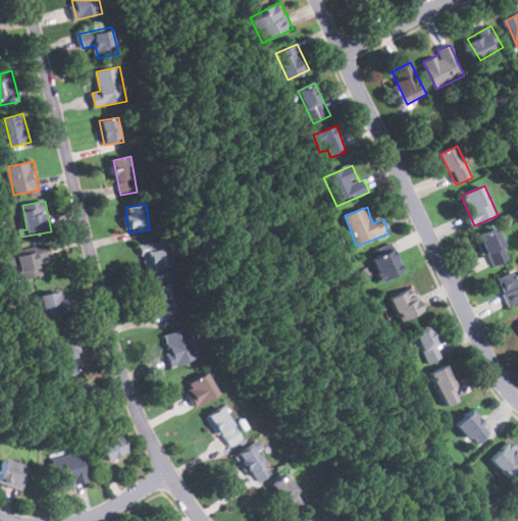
[(493,267),(512,259),(500,229),(479,238),(493,267)]
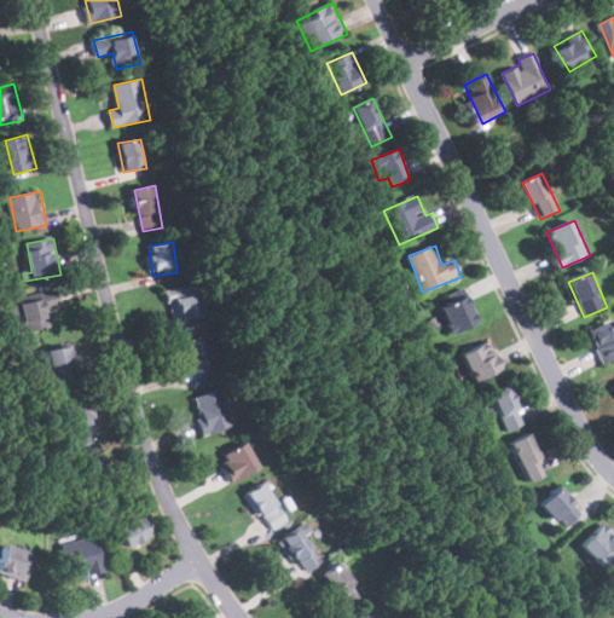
[(167,292),(174,323),(206,316),(200,284),(167,292)]
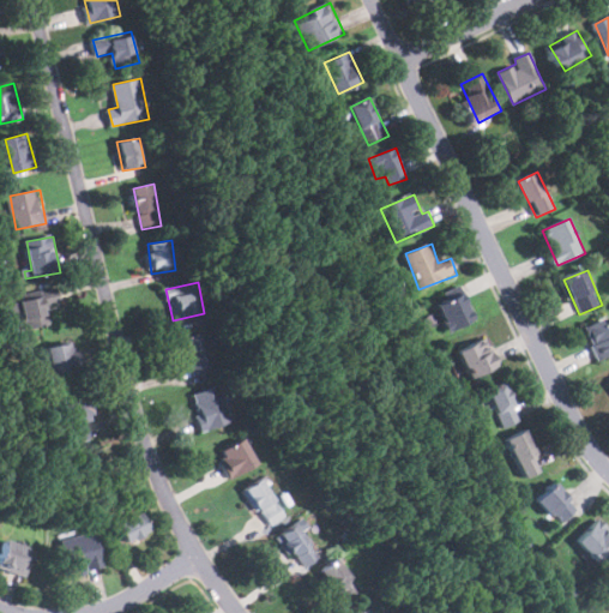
[(53,326),(48,305),(60,302),(58,292),(23,298),(29,330),(53,326)]
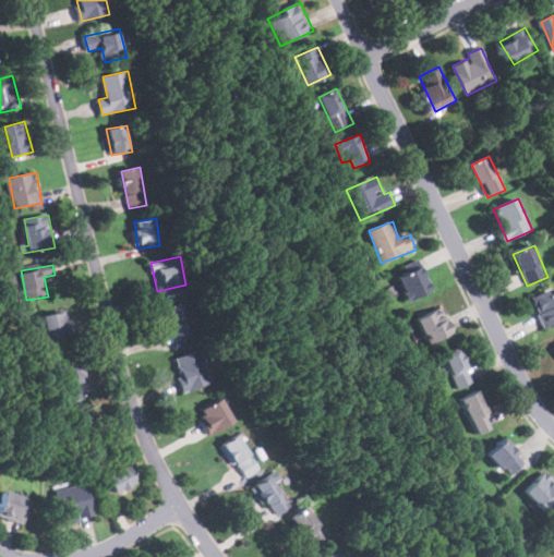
[(408,301),(434,293),(425,266),(400,274),(408,301)]
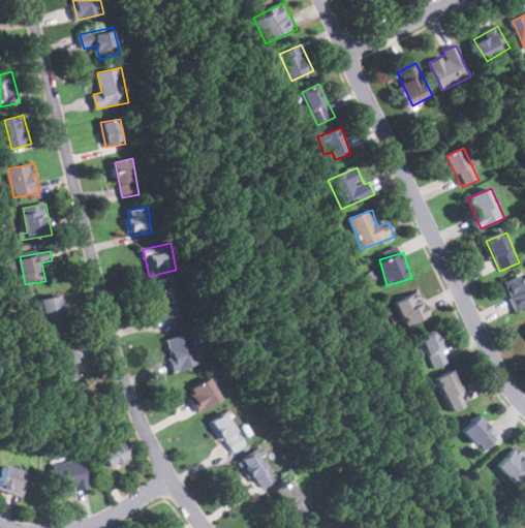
[(518,310),(524,307),(524,274),(505,283),(518,310)]
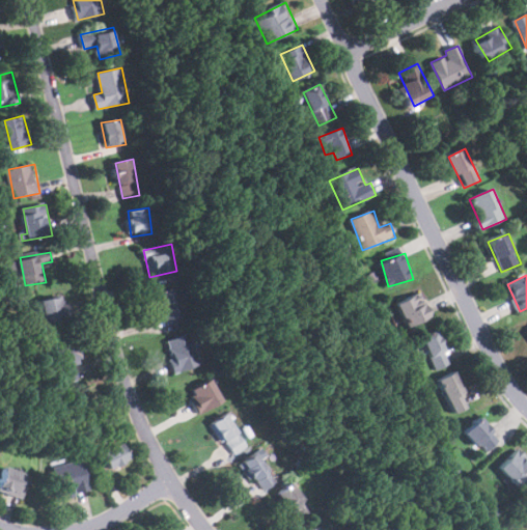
[(155,295),(161,323),(182,318),(175,289),(155,295)]
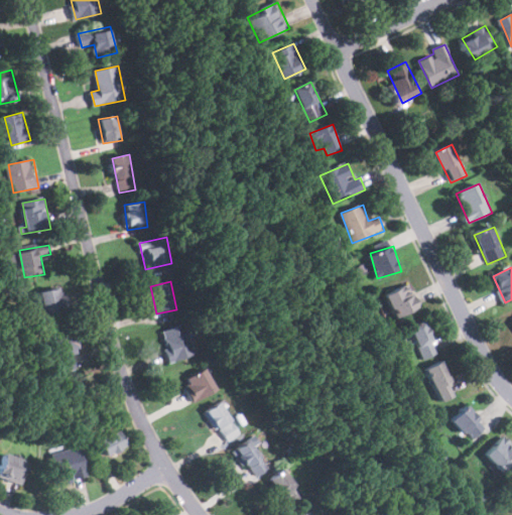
[(398,318),(420,305),(408,283),(385,296),(398,318)]
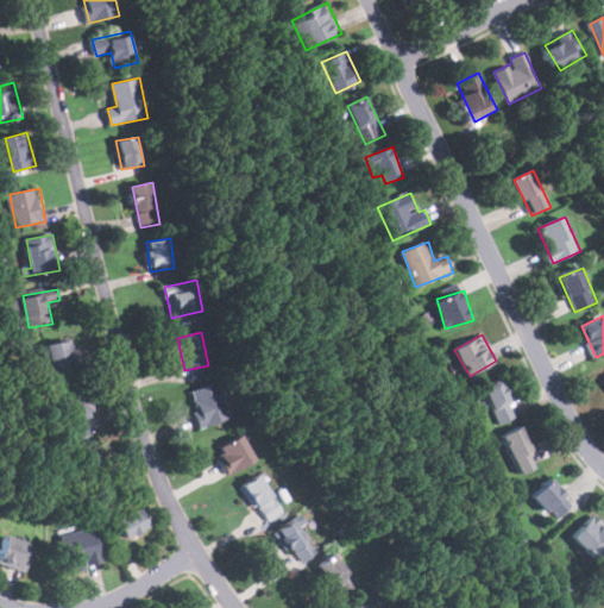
[(46,346),(54,374),(83,367),(76,339),(46,346)]
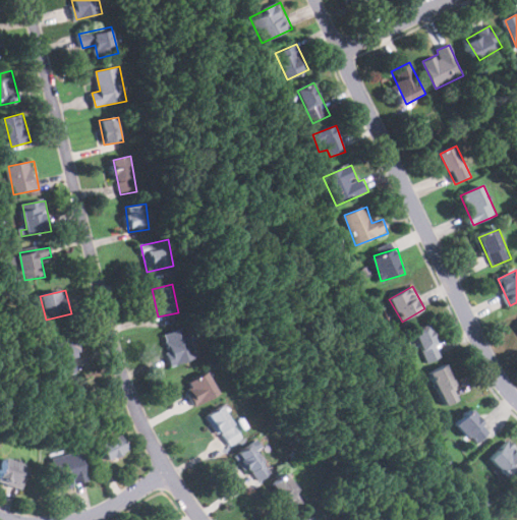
[(416,330),(427,363),(444,358),(433,324),(416,330)]
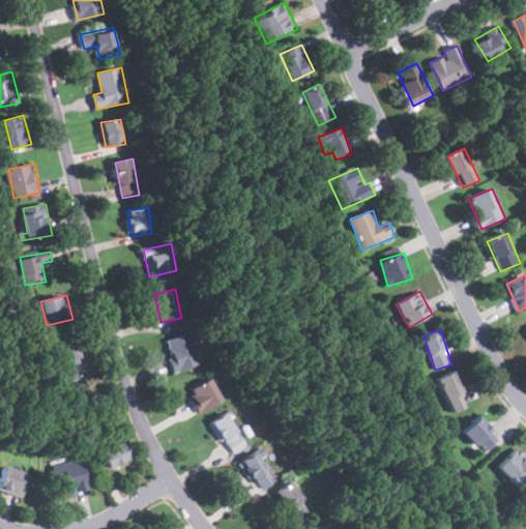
[(201,364),(192,333),(168,341),(177,372),(201,364)]
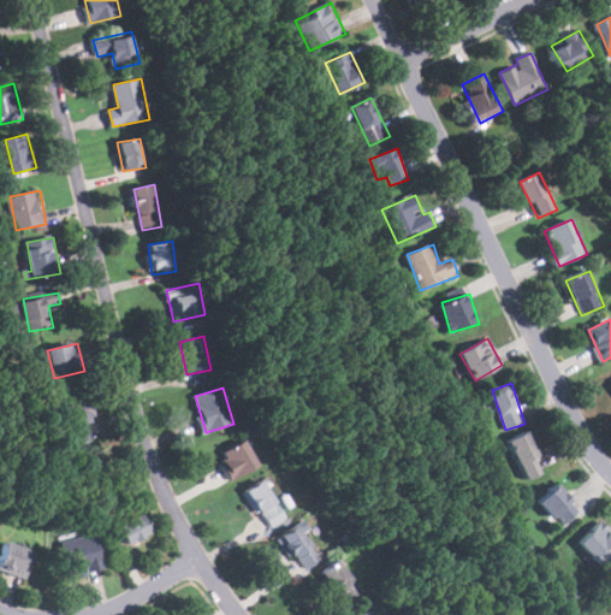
[(65,401),(73,445),(99,441),(89,396),(65,401)]
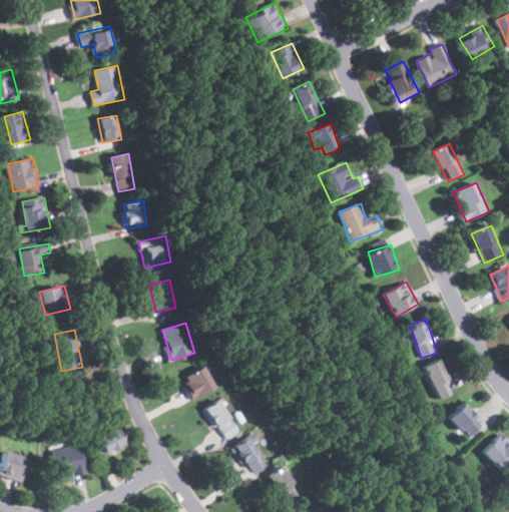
[(456,393),(443,360),(425,367),(439,400),(456,393)]
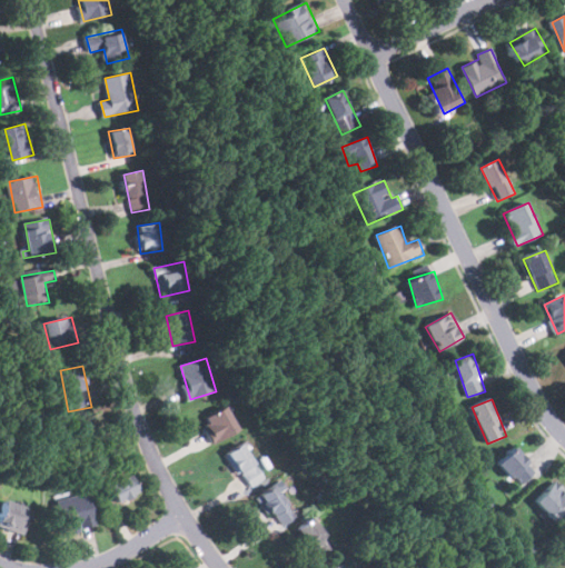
[(217,446),(243,431),(228,407),(204,421),(217,446)]
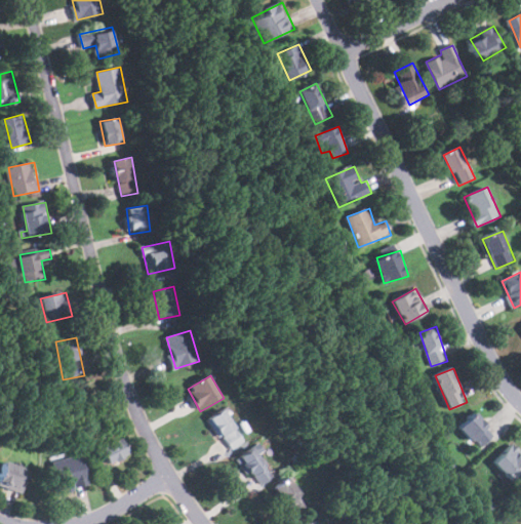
[(247,441),(226,410),(210,420),(231,452),(247,441)]
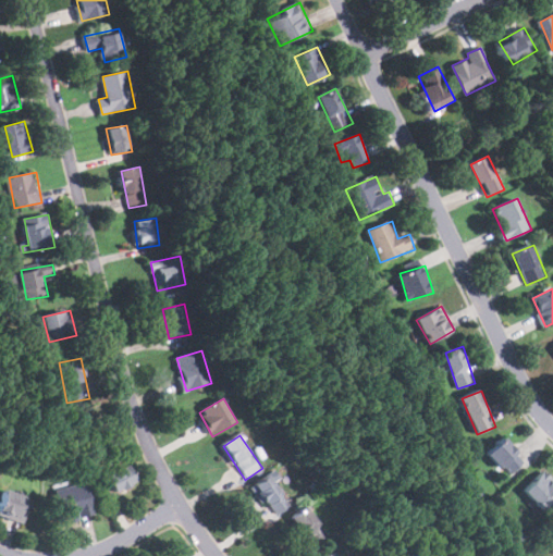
[(489,453),(513,481),(531,466),(506,437),(489,453)]
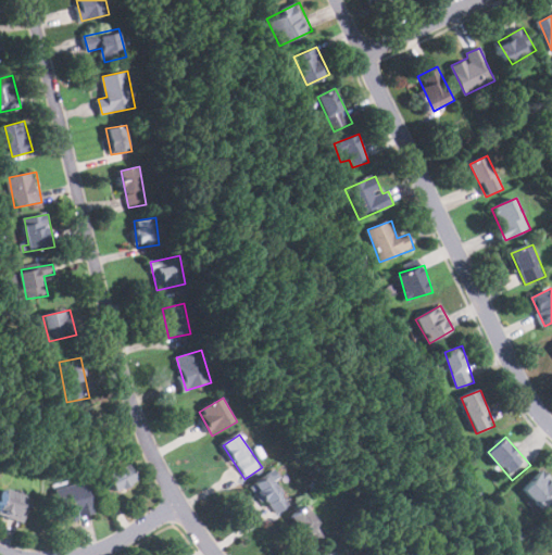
[(105,476),(113,493),(138,482),(130,465),(105,476)]
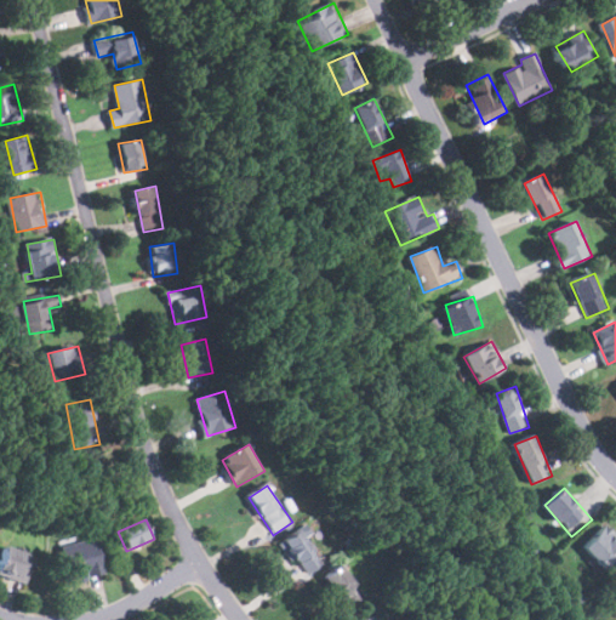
[(608,569),(615,561),(615,534),(608,525),(586,546),(608,569)]
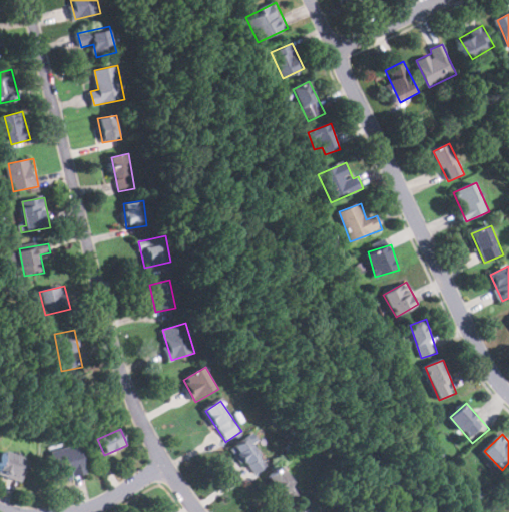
[(234,449),(256,477),(270,466),(248,438),(234,449)]
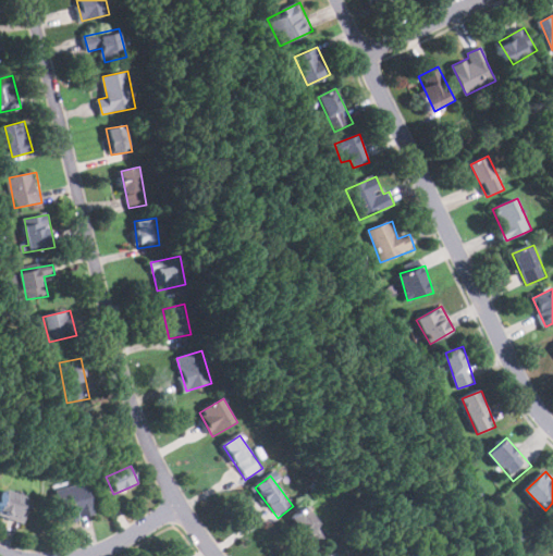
[(65,524),(96,517),(87,483),(57,491),(65,524)]
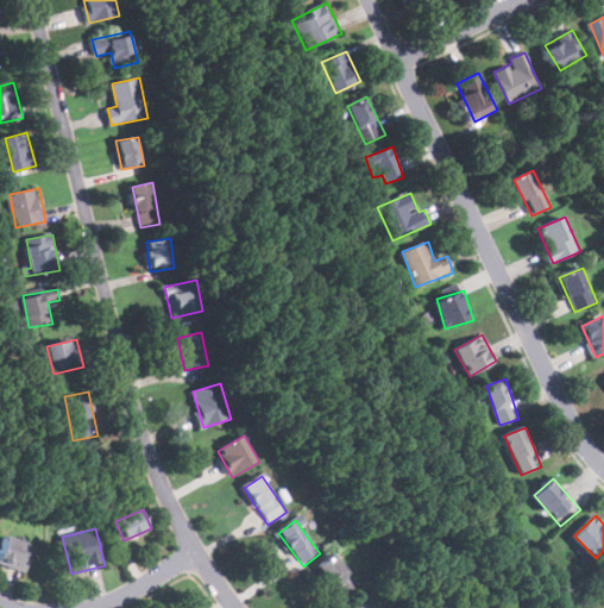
[(0,563),(27,574),(37,545),(8,536),(0,559),(0,563)]
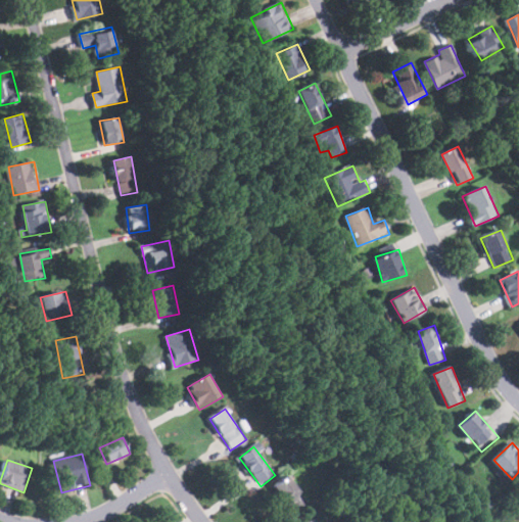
[(293,513),(309,504),(291,476),(276,485),(293,513)]
